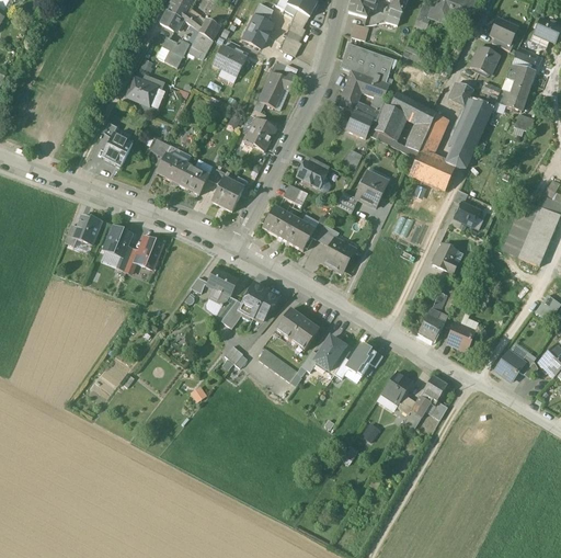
[(171,0),(167,10),(181,18),(185,10),(191,0),(171,0)]
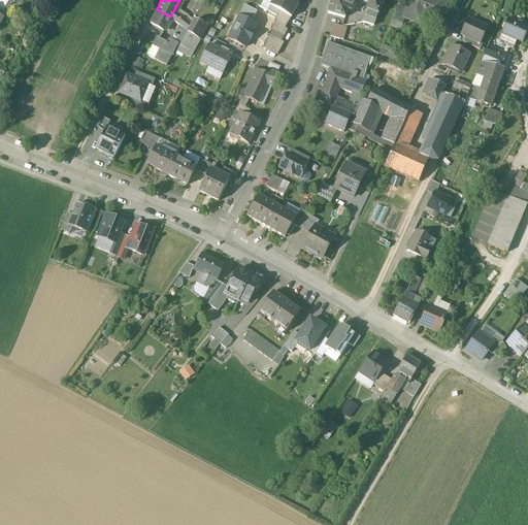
[(295,1),(293,0),(272,0),(270,4),(279,9),(290,15),(291,17),(298,2),(295,1)]
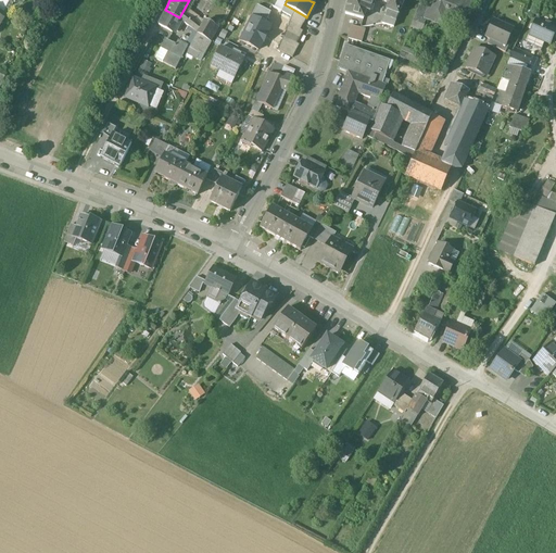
[(348,0),(345,11),(363,16),(365,9),(370,11),(373,0),(348,0)]
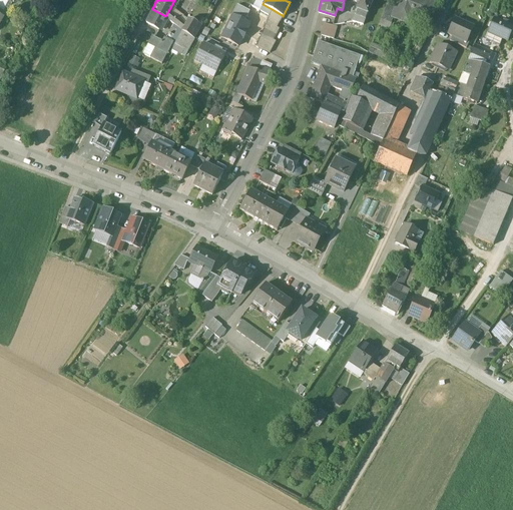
[(361,0),(353,19),(363,22),(371,0),(361,0)]
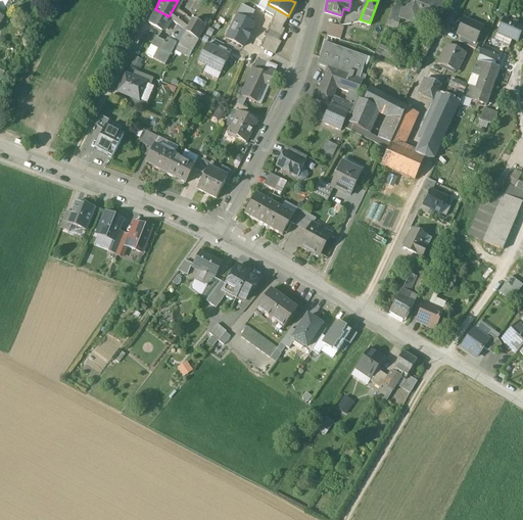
[(442,1),(439,0),(406,0),(402,6),(400,14),(401,14),(417,20),(421,9),(436,15),(442,1)]
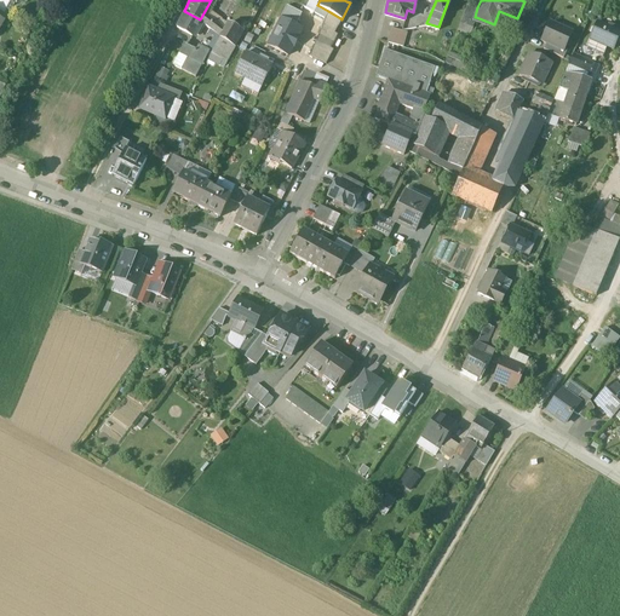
[(296,24),(302,11),(287,3),(280,16),(282,17),(296,24)]
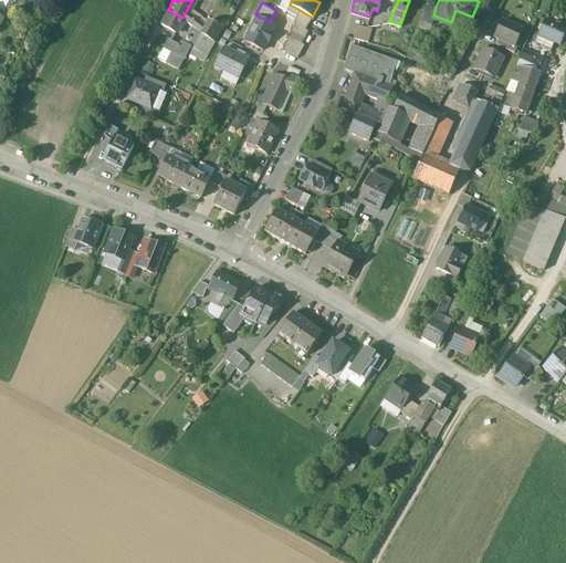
[(436,7),(426,3),(420,17),(432,21),(435,16),(433,16),(436,7)]
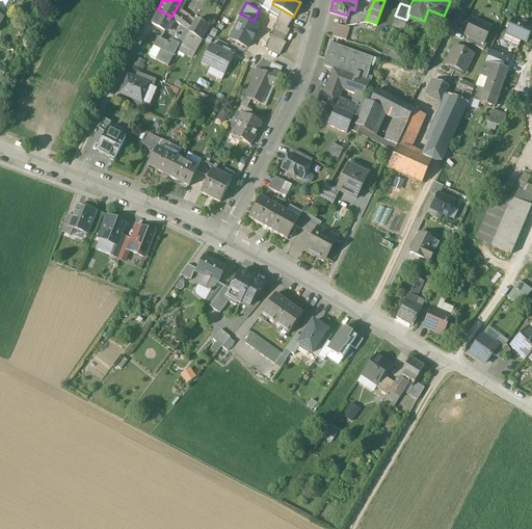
[(171,17),(158,9),(152,20),(165,28),(171,17)]
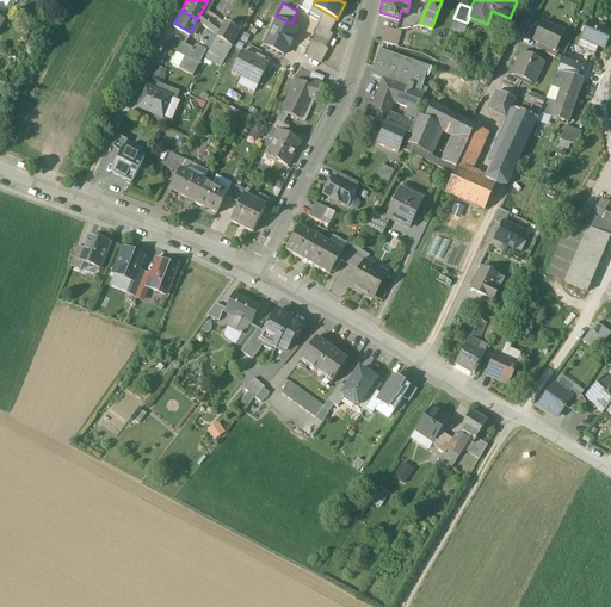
[(222,25),(202,11),(197,19),(217,33),(222,25)]
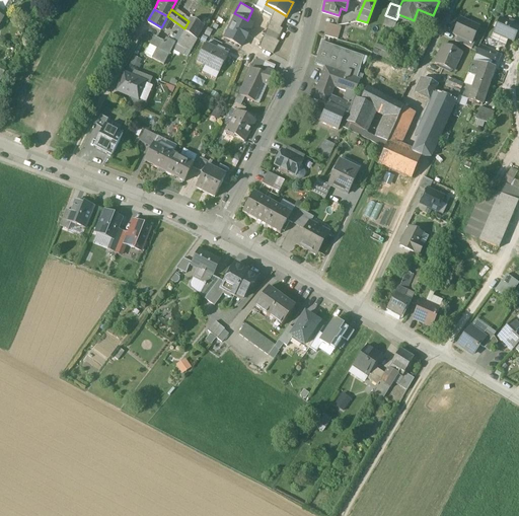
[(285,15),(275,9),(272,14),(283,20),(285,15)]
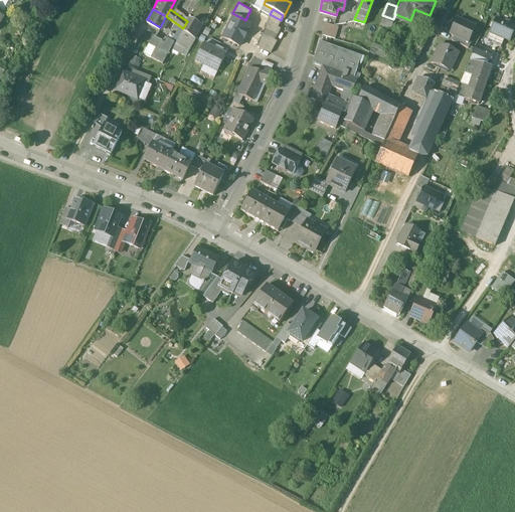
[(250,22),(245,20),(234,14),(223,35),(239,43),(242,36),(243,37),(247,29),(246,29),(250,22)]
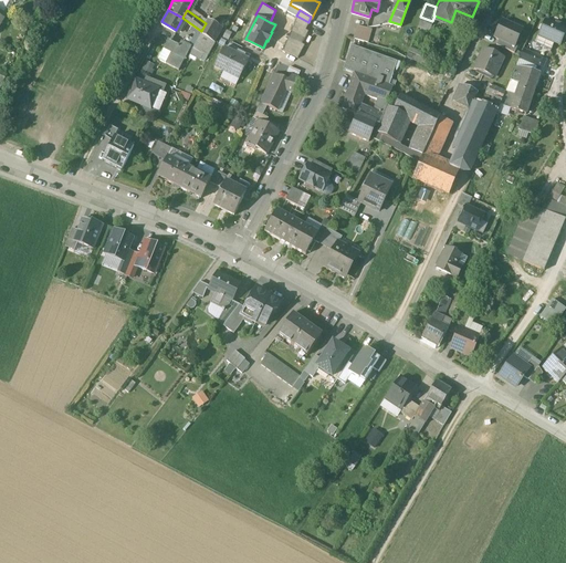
[(308,22),(296,16),(294,22),(305,28),(308,22)]
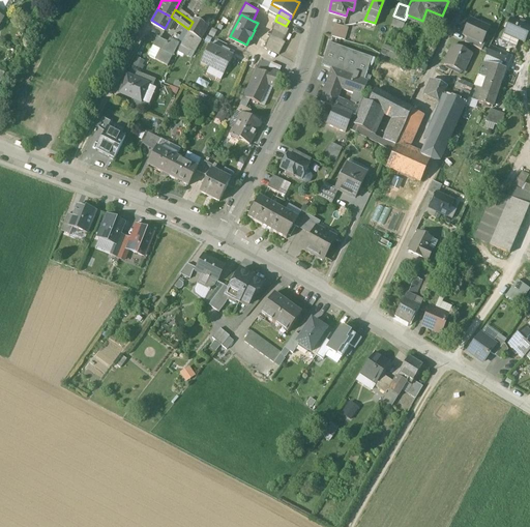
[(405,20),(393,16),(390,24),(402,28),(405,20)]
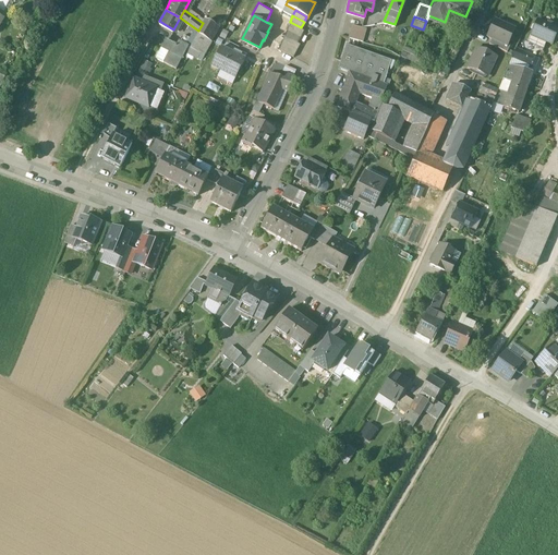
[(198,31),(198,32),(211,38),(219,25),(206,17),(203,23),(198,31)]
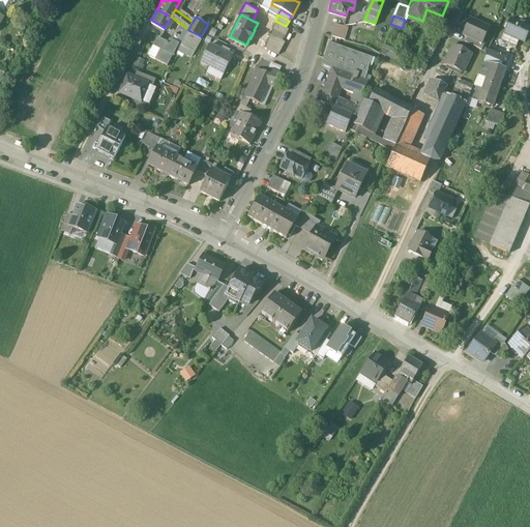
[(529,26),(529,25),(511,17),(504,32),(518,37),(524,40),(529,26)]
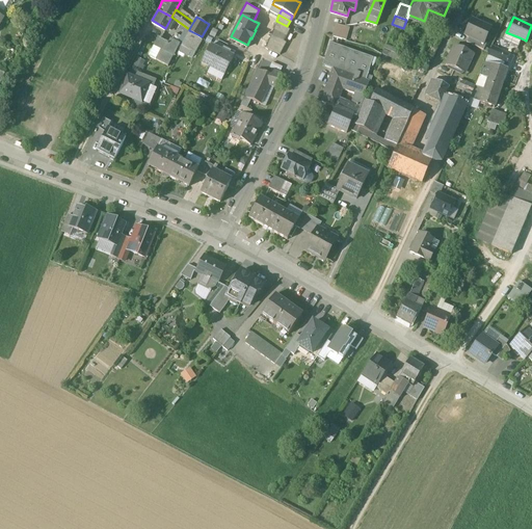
[(490,26),(472,18),(464,32),(469,34),(483,41),(484,41),(490,26)]
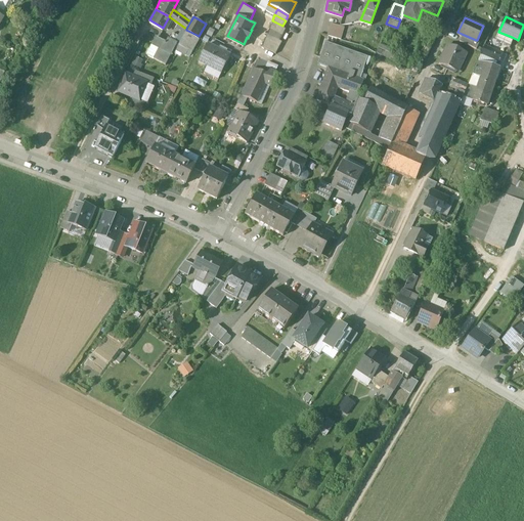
[(282,26),(272,20),(271,22),(269,27),(281,33),(285,27),(282,26)]
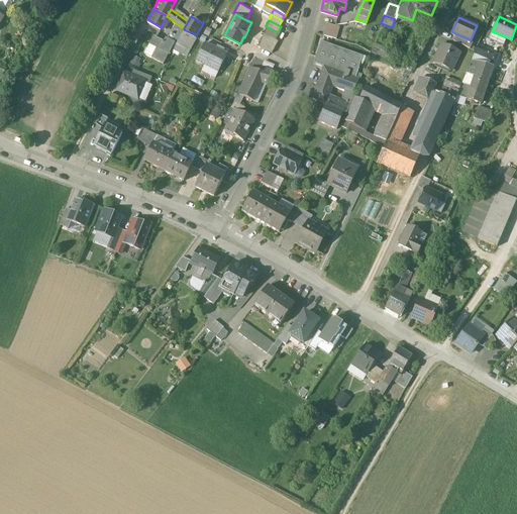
[(334,25),(324,23),(322,33),(332,35),(334,25)]
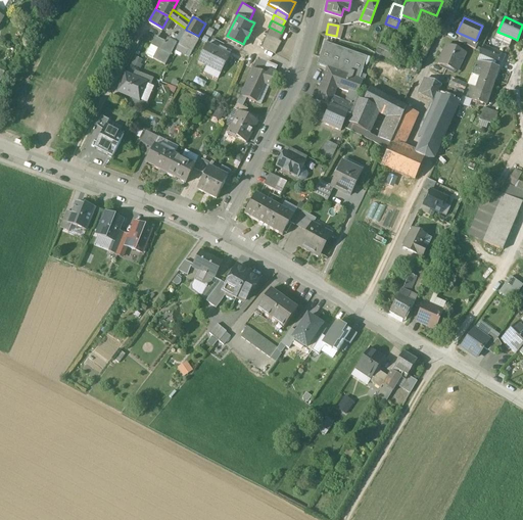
[(183,28),(180,26),(174,39),(177,40),(183,28)]
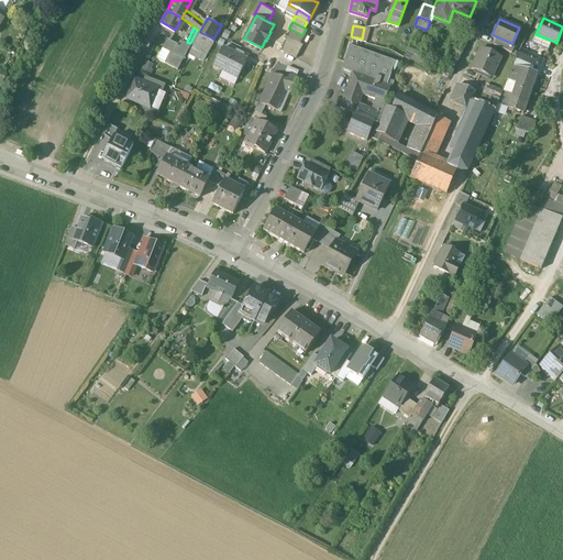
[(302,35),(289,29),(287,35),(299,42),(302,35)]
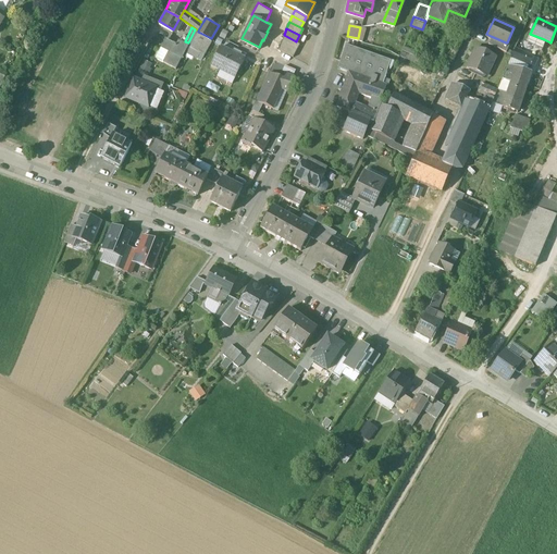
[(211,38),(198,32),(190,46),(202,53),(211,38)]
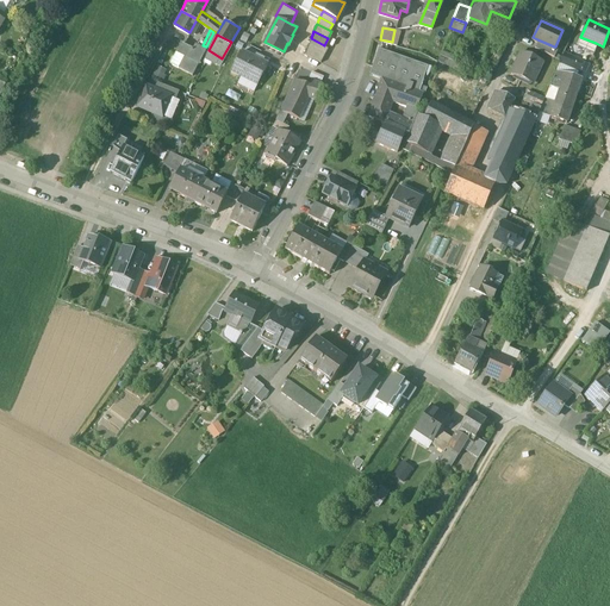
[(596,43),(580,37),(578,43),(592,50),(596,43)]
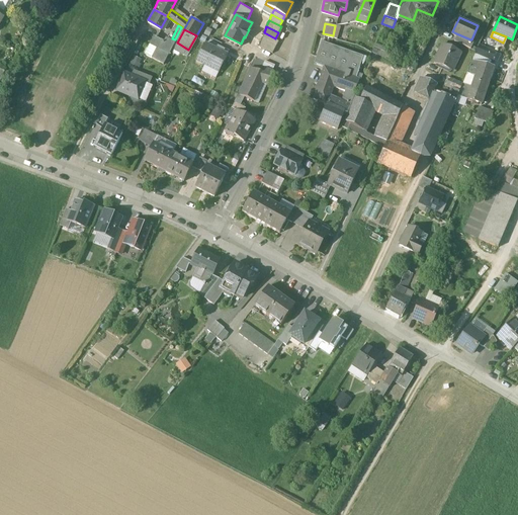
[(275,38),(264,32),(262,38),(275,46),(278,39),(275,38)]
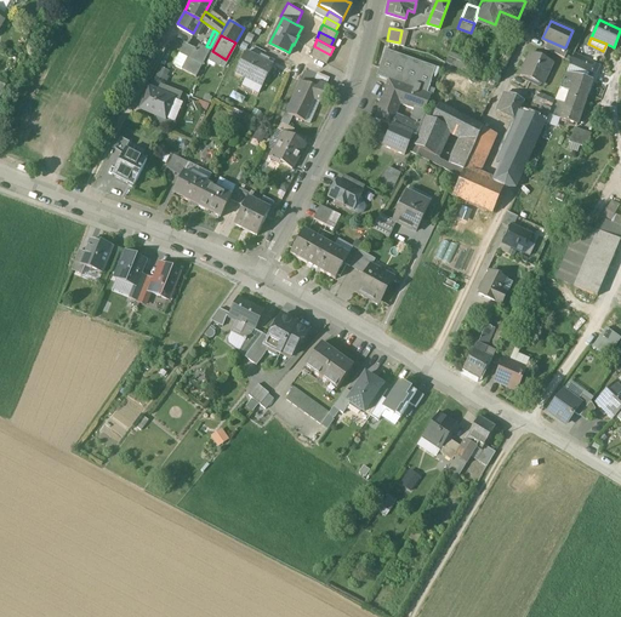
[(564,47),(547,40),(545,46),(564,56),(568,49),(565,47),(564,47)]
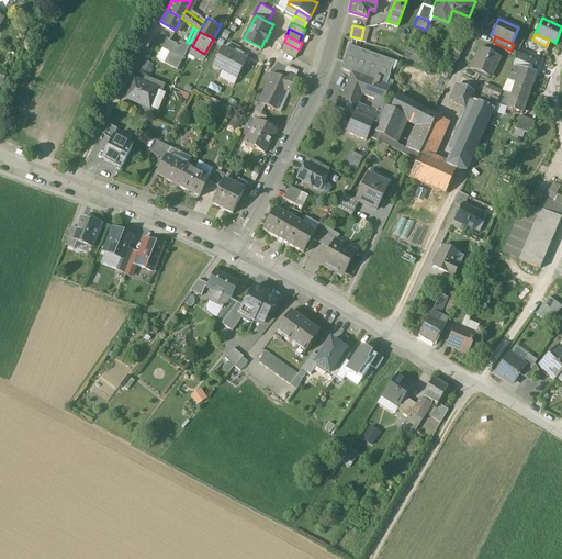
[(167,37),(163,46),(156,56),(177,68),(189,45),(180,40),(178,43),(167,37)]
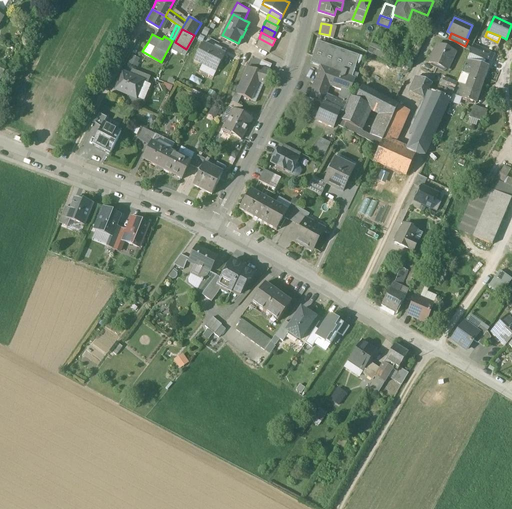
[(272,45),(259,38),(256,44),(268,50),(272,45)]
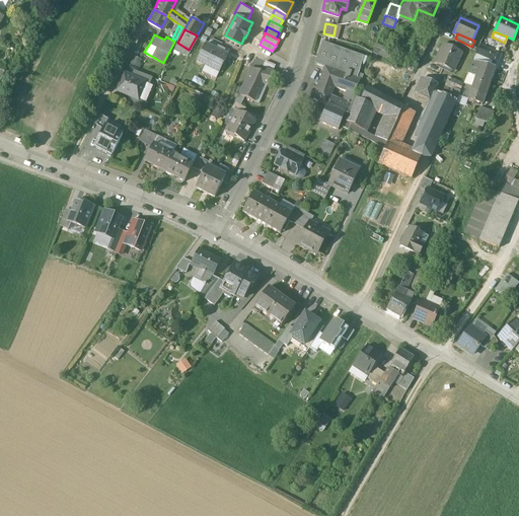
[(364,54),(322,40),(314,61),(324,65),(338,69),(346,72),(357,76),(361,66),(360,66),(364,54)]
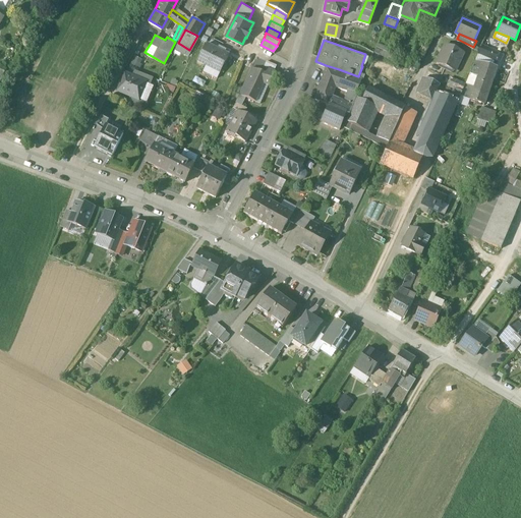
[(229,54),(207,42),(197,59),(220,71),(229,54)]
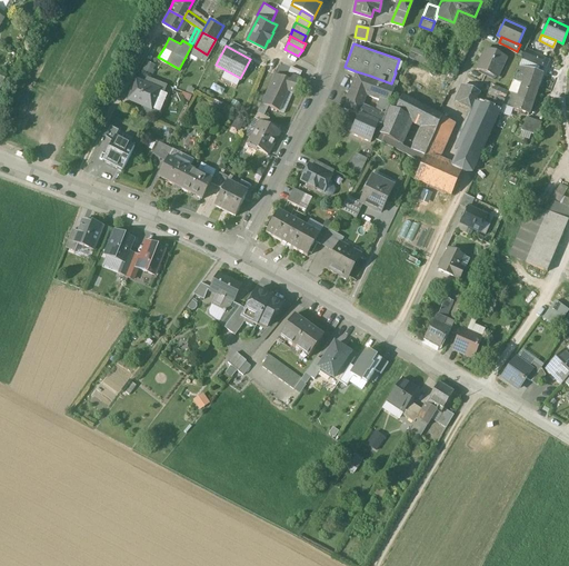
[(486,46),(477,67),(496,76),(501,62),(502,63),(507,55),(486,46)]
